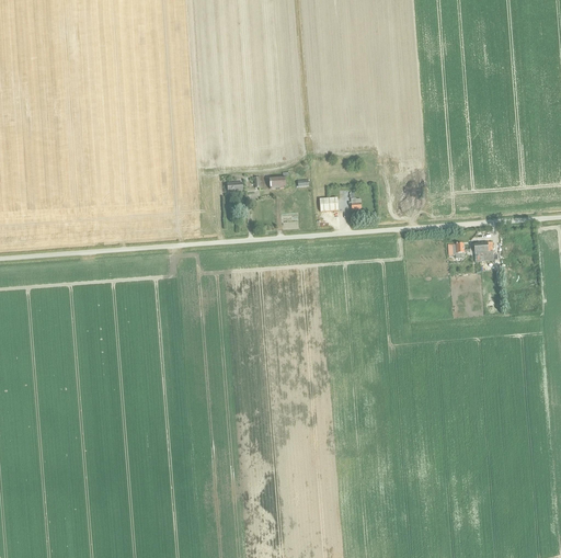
[(270,177),(270,186),(290,185),(290,174),(289,174),(289,170),(283,170),(283,175),(270,177)]
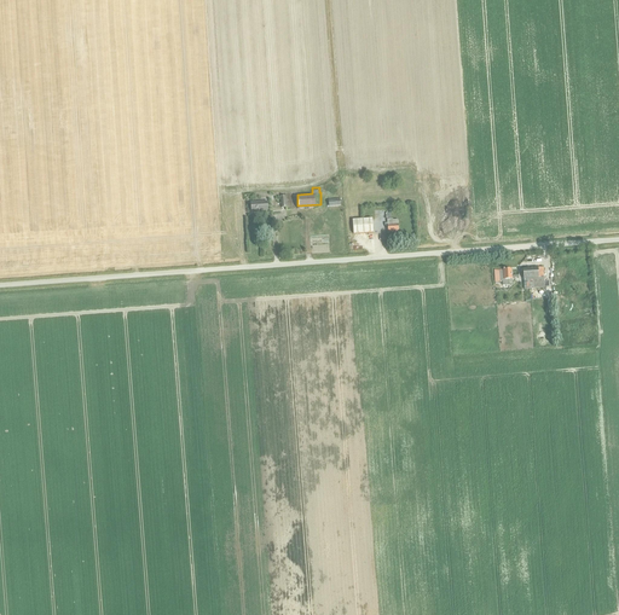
[(252,199),(252,209),(267,208),(267,198),(252,199)]
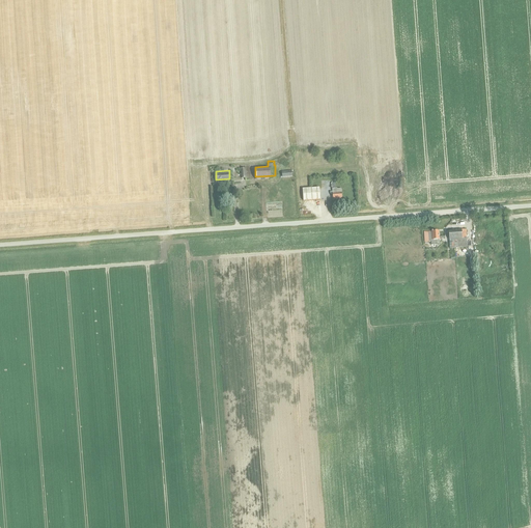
[(302,187),(303,198),(320,197),(319,185),(302,187)]
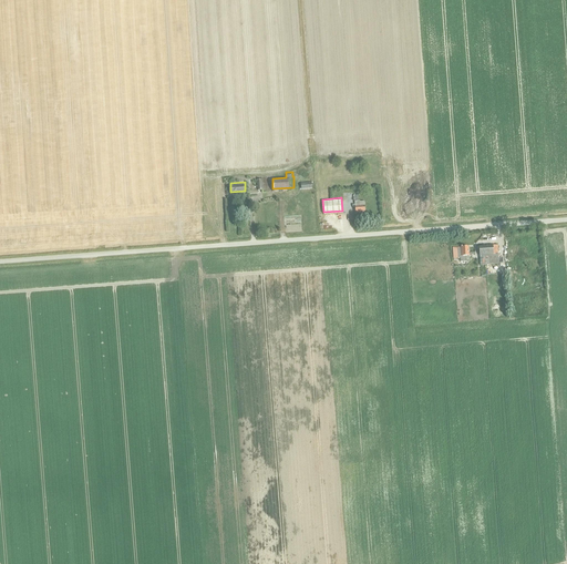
[(356,204),(356,209),(366,208),(364,198),(360,198),(354,198),(354,202),(352,202),(352,205),(356,204)]
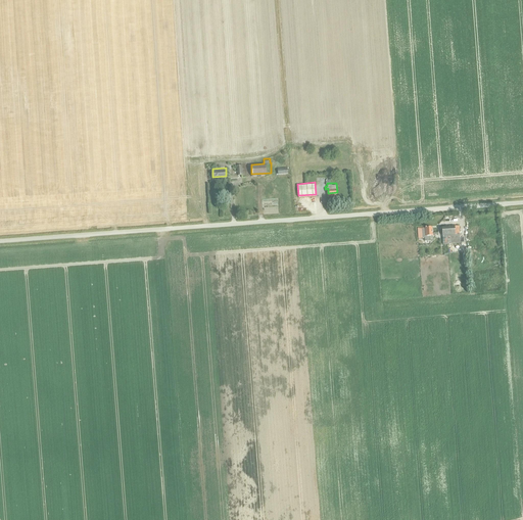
[(442,241),(460,240),(459,224),(441,225),(442,241)]
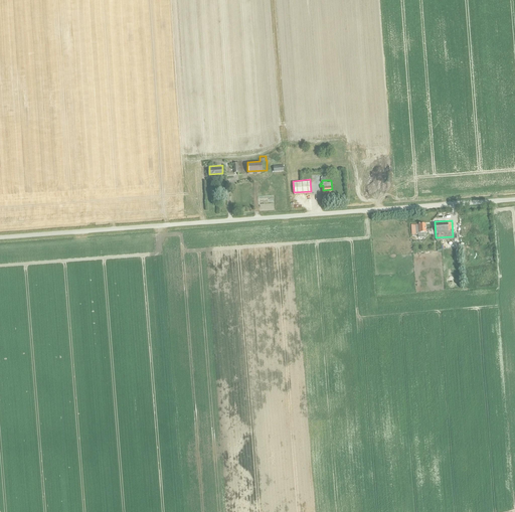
[(418,222),(418,223),(415,223),(416,231),(418,231),(418,234),(423,234),(423,230),(425,230),(425,221),(418,222)]
